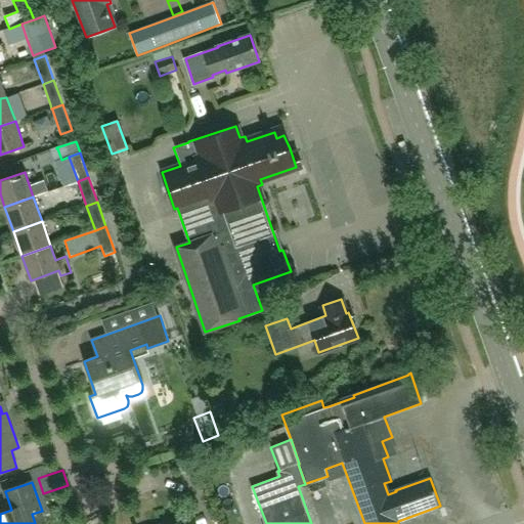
[(317,523),(346,523),(341,500),(314,507),(317,523)]
